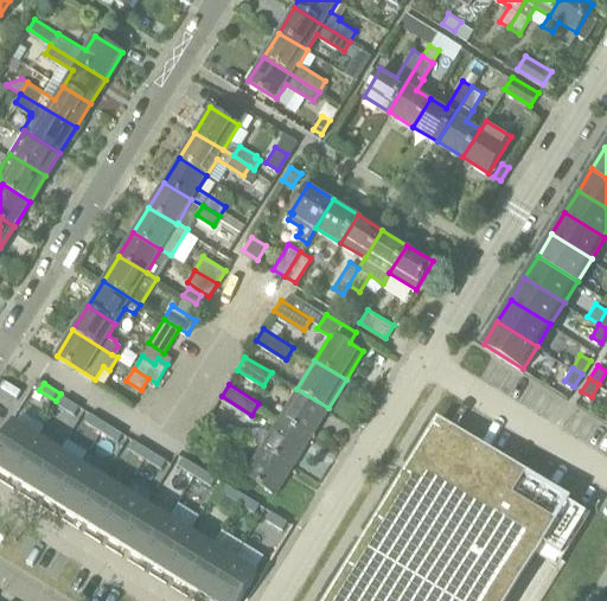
[(296,389),(280,416),(311,436),(328,408),(296,389)]
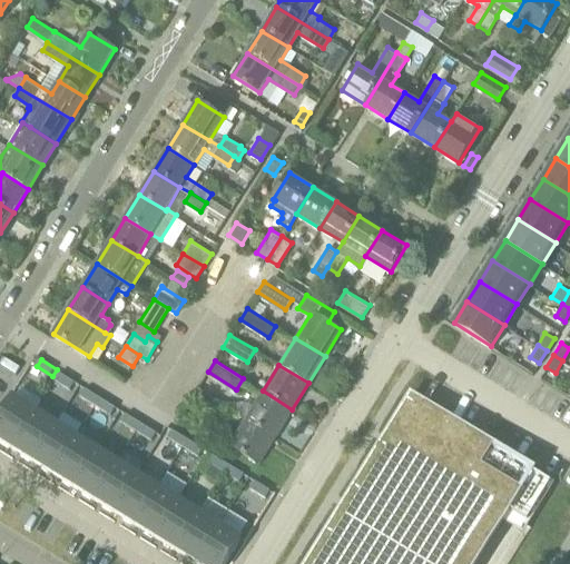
[(71,388),(76,381),(59,370),(55,378),(71,388)]
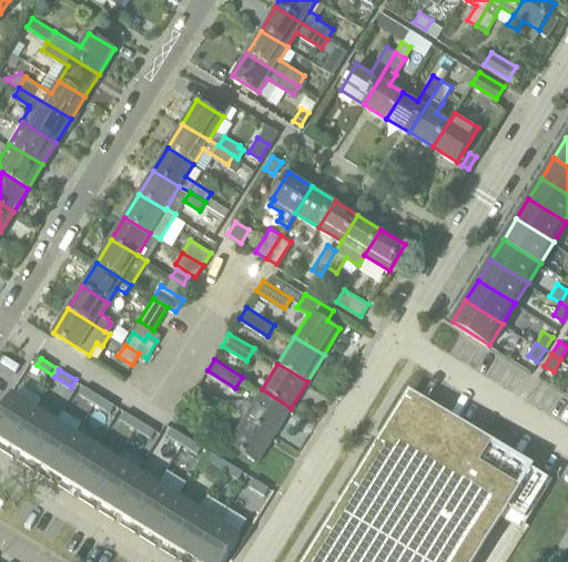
[(100,395),(83,385),(79,391),(95,402),(100,395)]
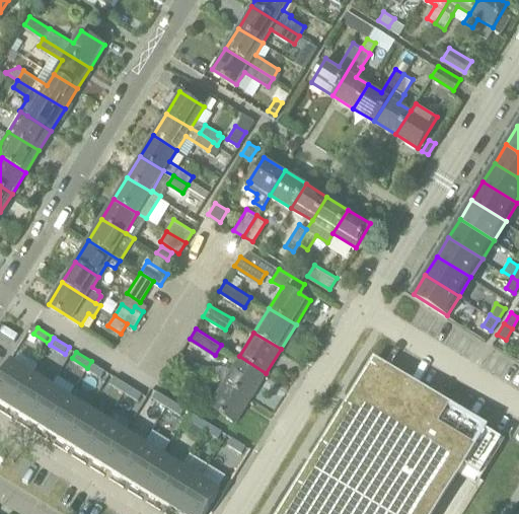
[(180,352),(174,363),(200,379),(207,369),(207,368),(206,368),(180,352)]
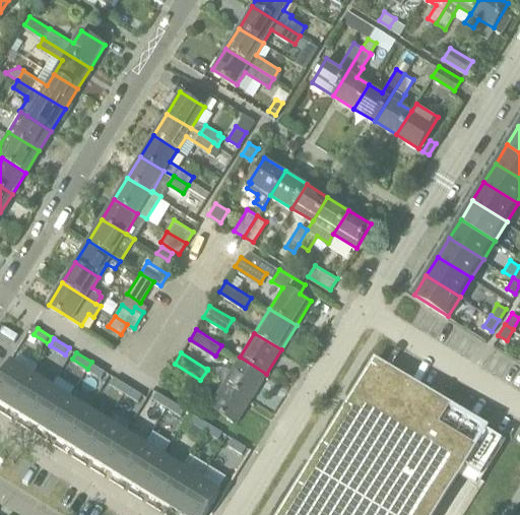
[(207,369),(207,370),(223,380),(224,380),(252,397),(266,374),(240,357),(232,369),(221,366),(207,368),(206,369),(207,369)]
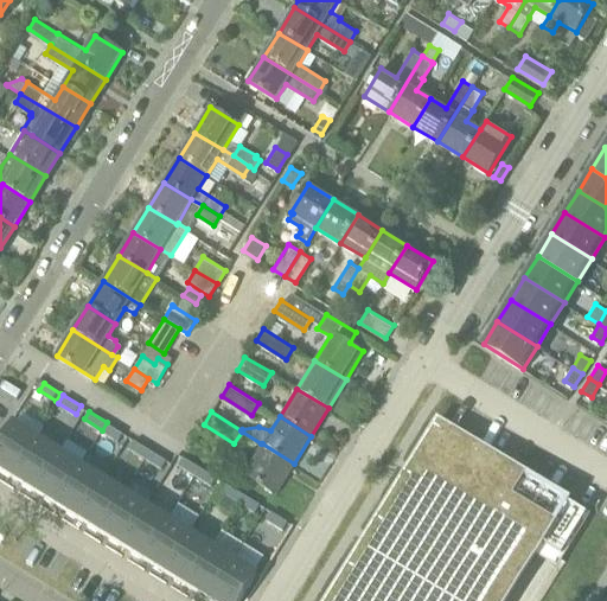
[(504,600),(541,543),(562,556),(562,555),(589,512),(438,419),(324,600),(504,600)]
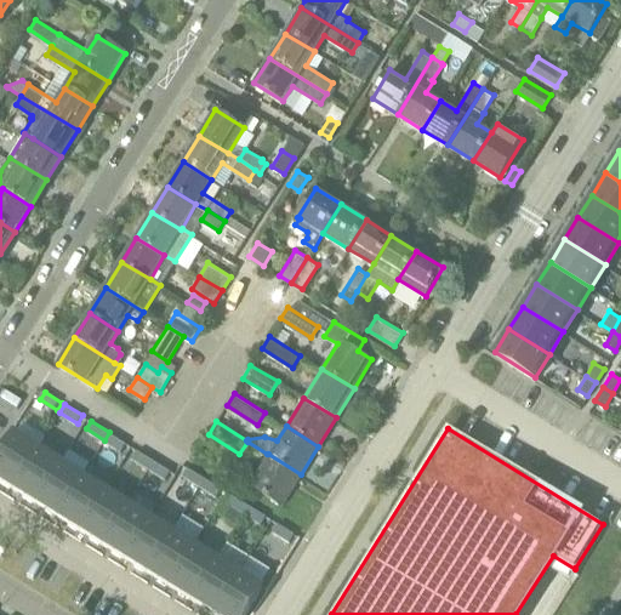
[(39,445),(16,431),(0,456),(0,477),(13,487),(39,445)]
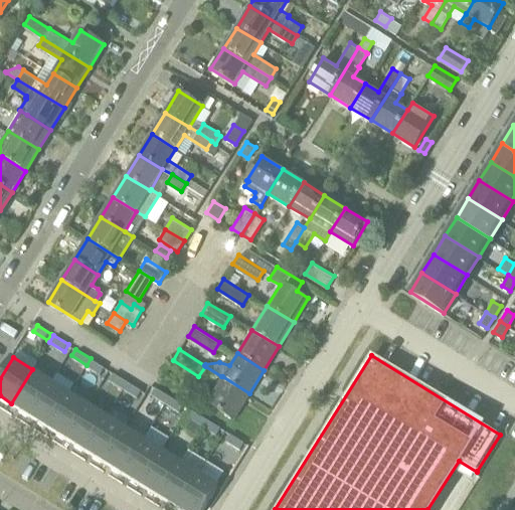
[(106,367),(91,358),(87,365),(102,374),(106,367)]
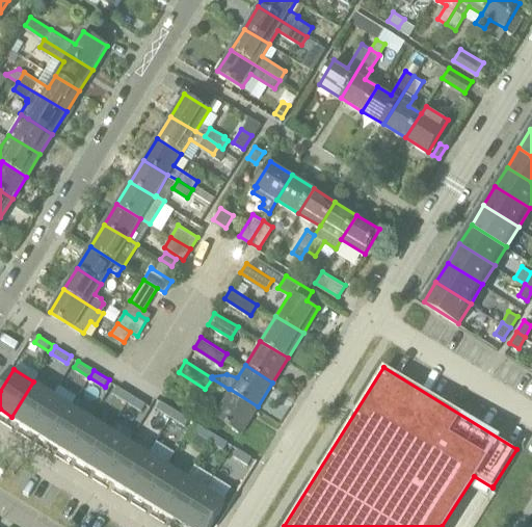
[(33,381),(11,417),(31,428),(53,394),(33,381)]
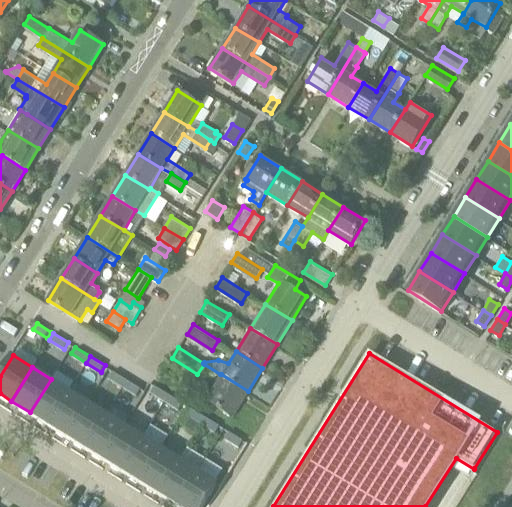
[(123,385),(127,379),(112,370),(108,376),(123,385)]
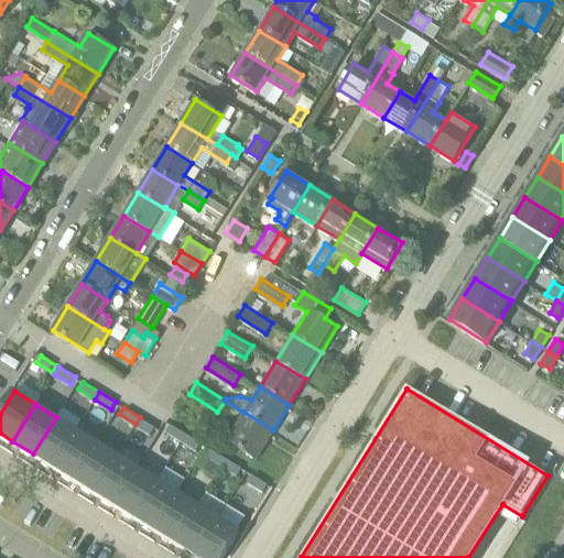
[(243,412),(242,412),(226,440),(256,459),(273,430),(243,412)]
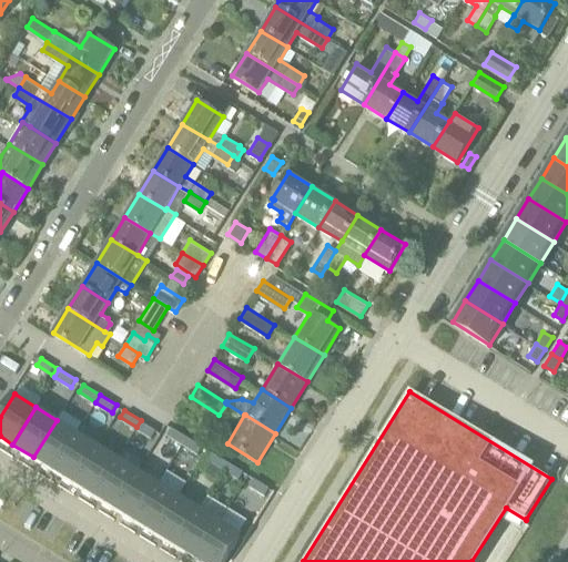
[(57,420),(33,457),(53,469),(77,432),(57,420)]
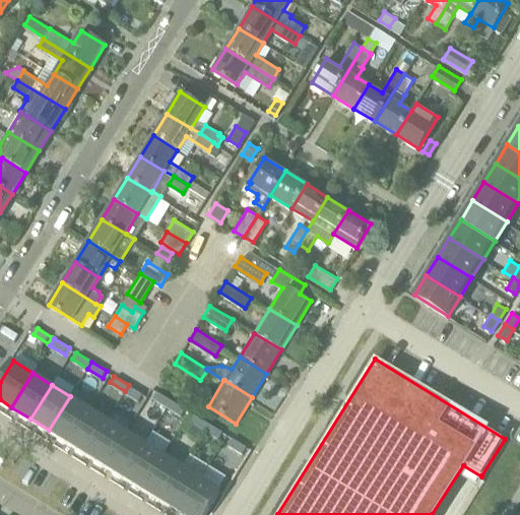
[(129,385),(125,391),(139,400),(143,394),(129,385)]
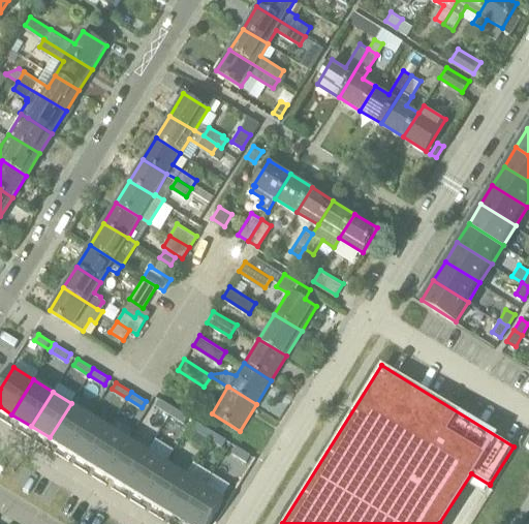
[(161,394),(157,400),(173,409),(177,403),(161,394)]
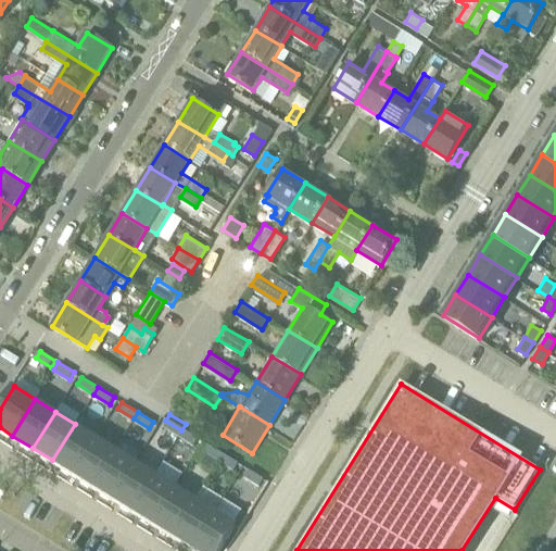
[(75,424),(52,460),(72,473),(95,436),(75,424)]
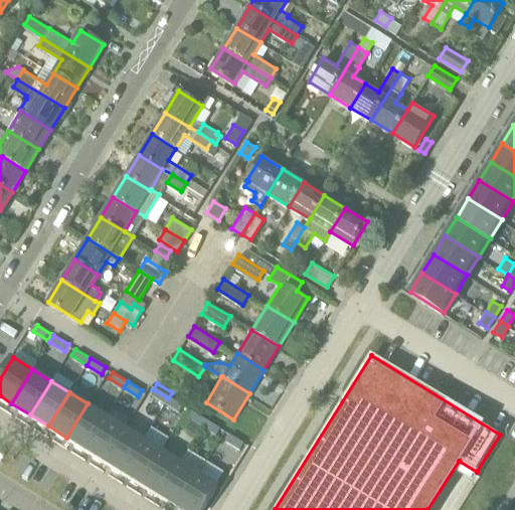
[(172,392),(168,398),(182,407),(186,401),(172,392)]
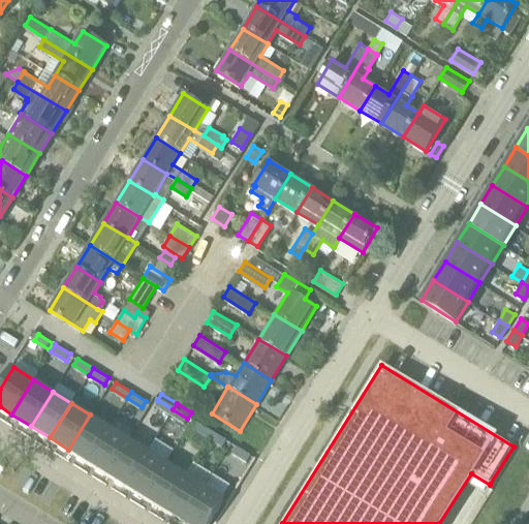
[(88,461),(110,427),(90,414),(68,450),(88,461)]
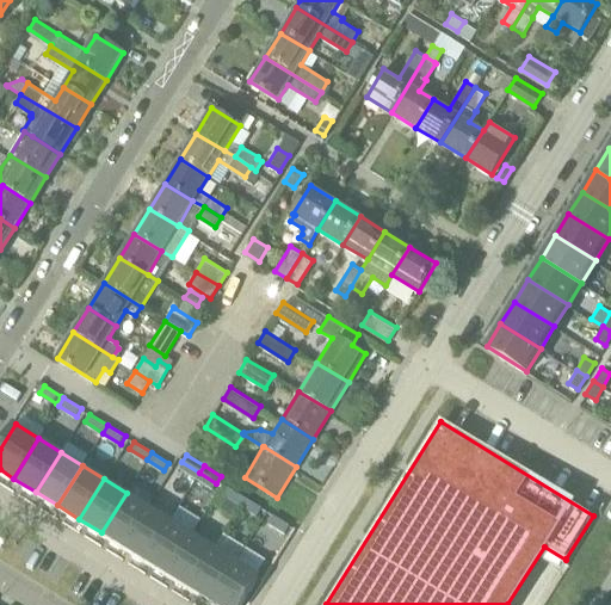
[(226,489),(242,500),(247,493),(230,482),(226,489)]
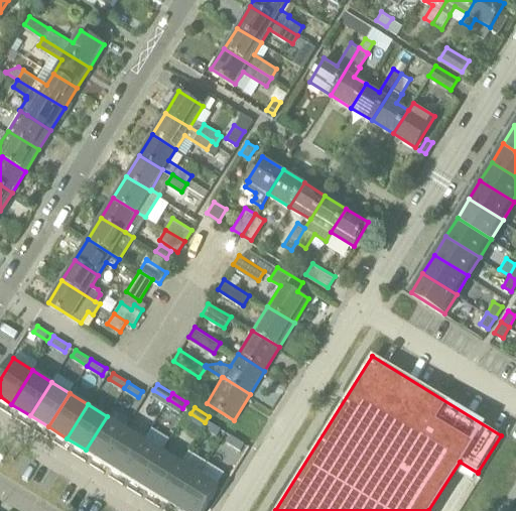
[(86,450),(104,462),(125,427),(107,416),(86,450)]
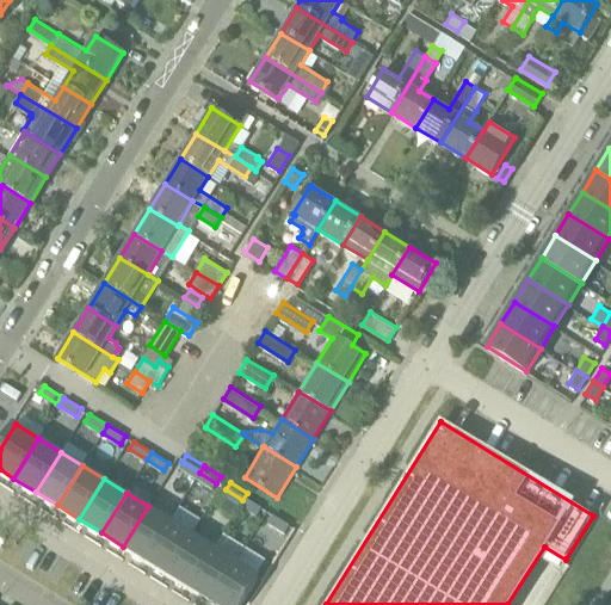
[(265,504),(247,493),(242,500),(260,511),(265,504)]
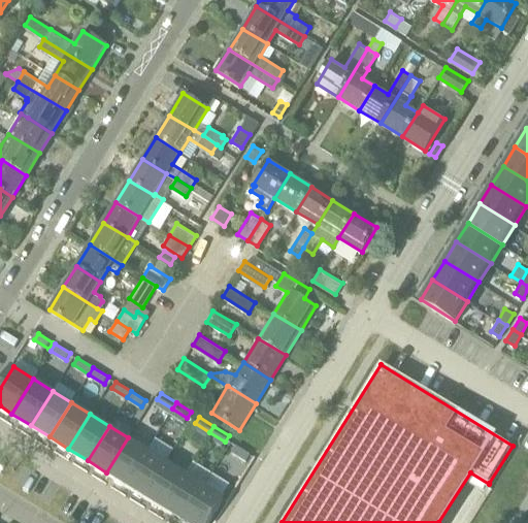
[(146,450),(128,437),(106,472),(125,484),(146,450)]
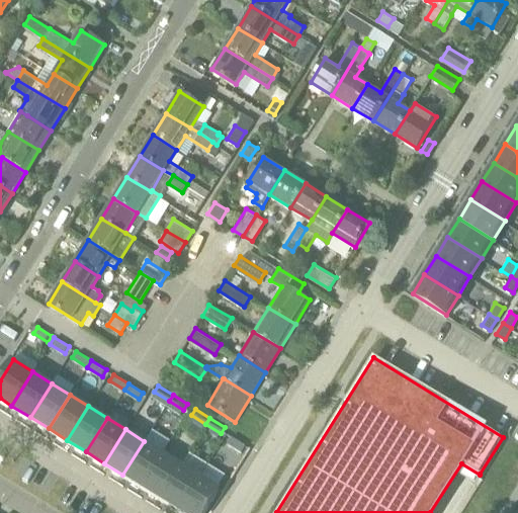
[(228,438),(243,447),(247,440),(232,431),(228,438)]
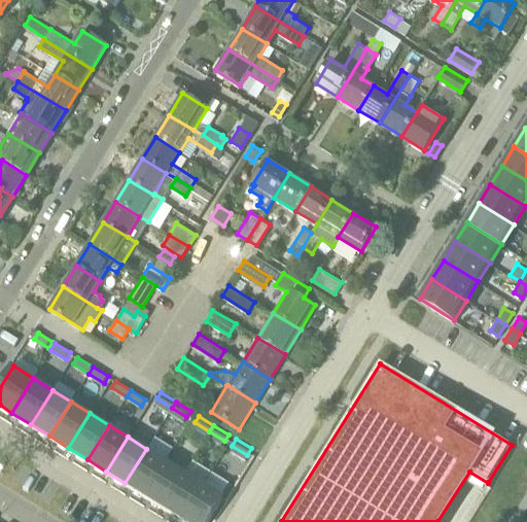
[(144,495),(166,460),(146,449),(125,483),(144,495)]
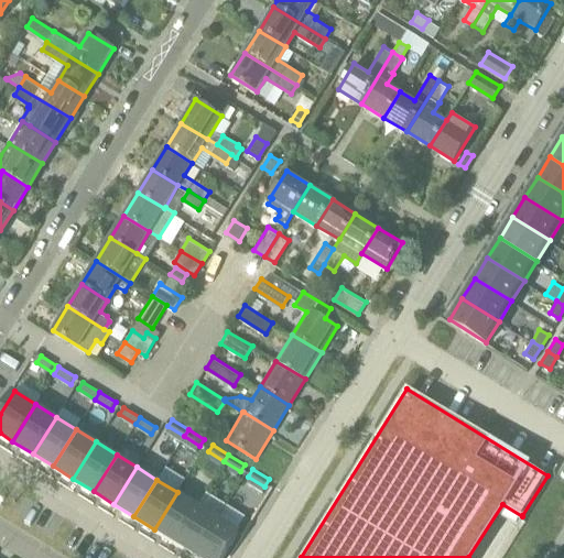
[(154,529),(174,542),(197,505),(177,492),(154,529)]
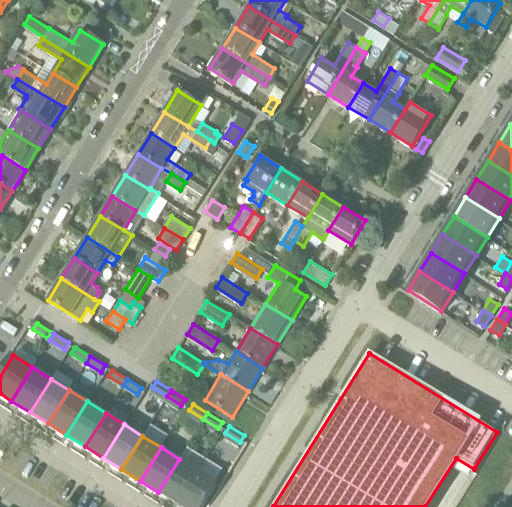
[(197,470),(179,459),(158,492),(176,503),(197,470)]
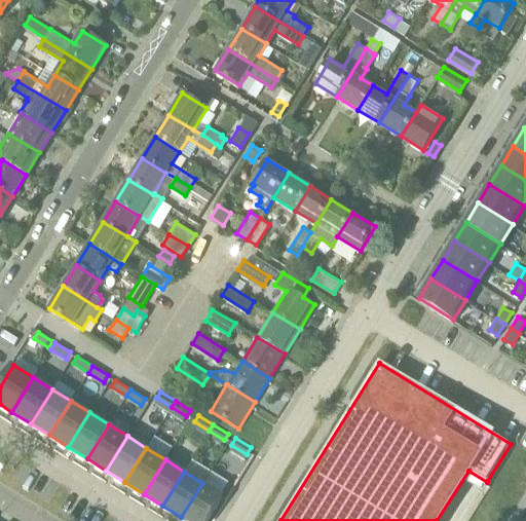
[(202,483),(181,517),(187,520),(205,520),(222,495),(202,483)]
